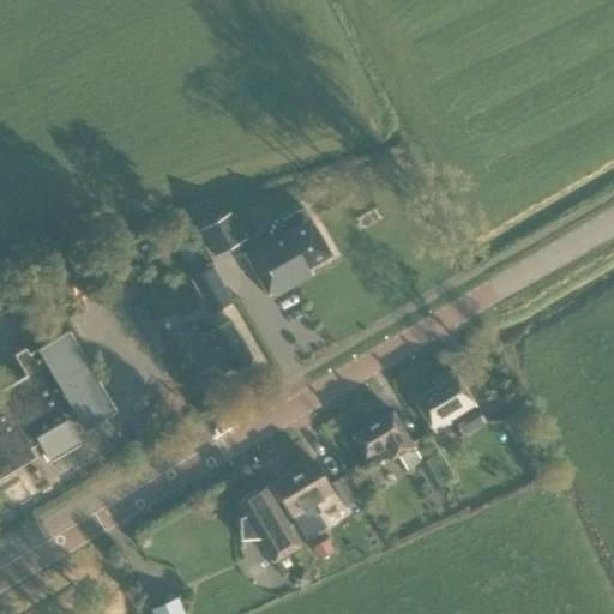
[(242,251),(270,299),(311,275),(307,269),(331,256),(311,221),(309,221),(302,210),(278,224),(281,229),(242,251)]
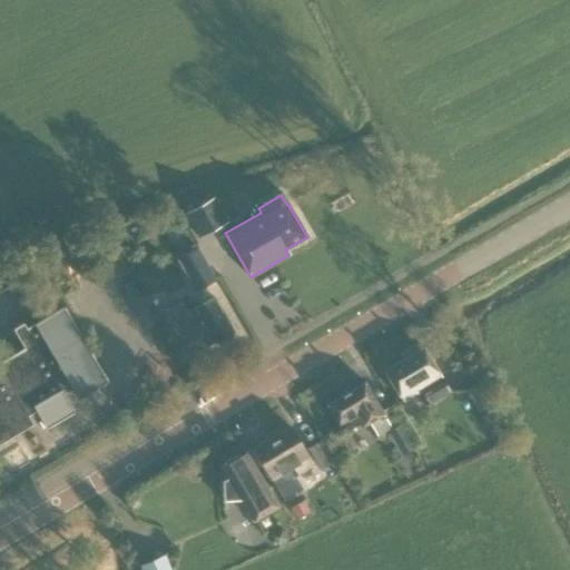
[(228,222),(215,196),(185,213),(198,238),(228,222)]
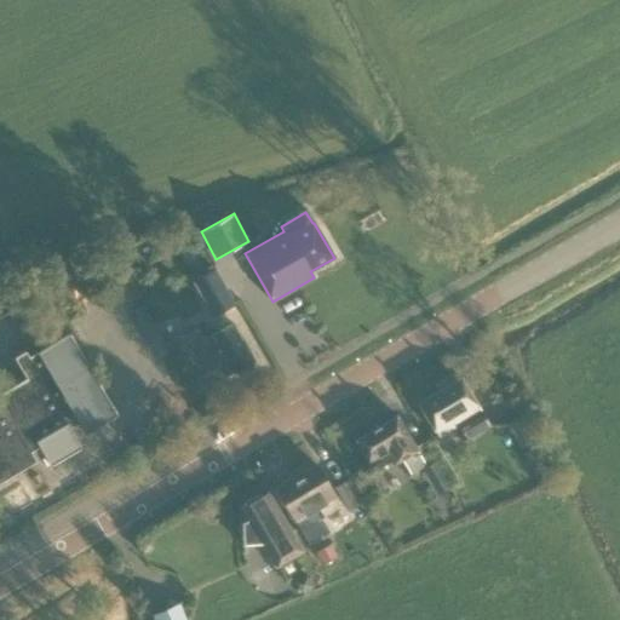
[(195,281),(205,298),(212,293),(222,310),(235,303),(225,286),(216,270),(195,281)]
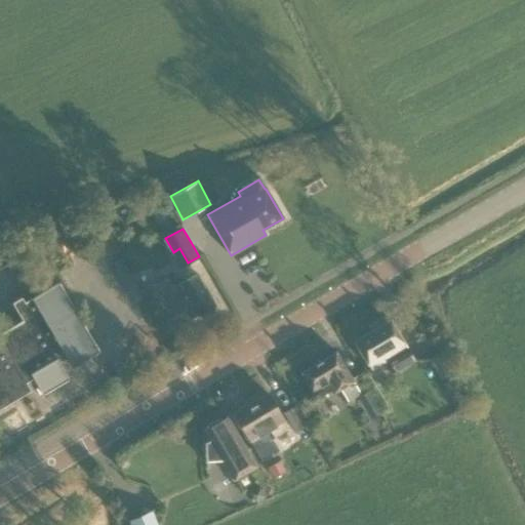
[(159,297),(176,327),(197,315),(197,316),(198,316),(204,317),(204,318),(212,314),(212,313),(213,307),(214,306),(196,275),(171,289),(166,278),(154,285),(154,292),(157,298),(159,297)]
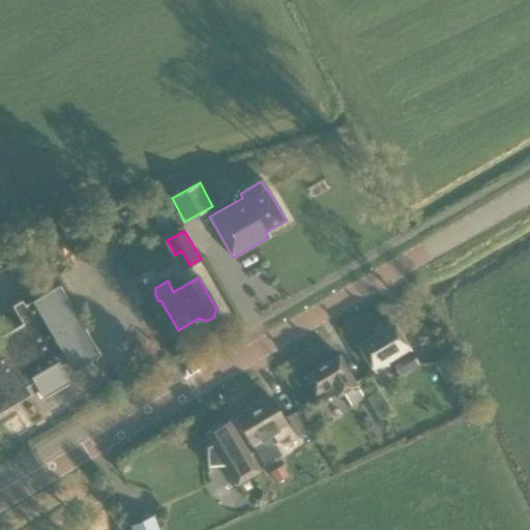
[(126,289),(136,306),(145,301),(136,284),(126,289)]
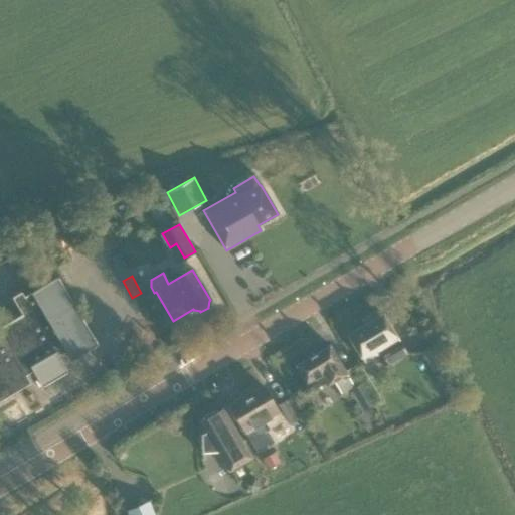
[(29,367),(32,371),(41,387),(67,372),(55,352),(62,348),(70,360),(97,345),(56,278),(23,297),(20,292),(11,298),(21,315),(0,327),(0,399),(29,383),(22,372),(29,367)]
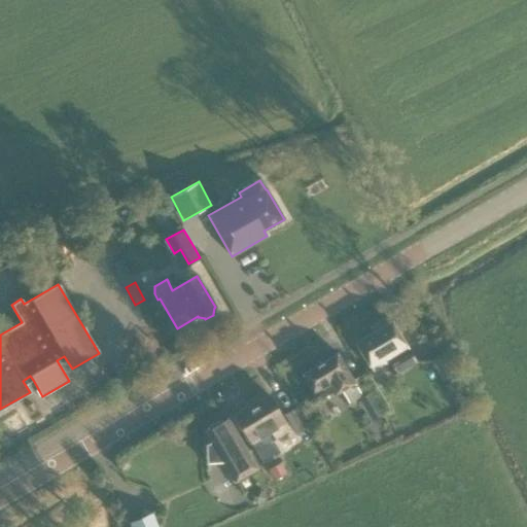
[(417,363),(394,323),(359,343),(374,371),(389,361),(396,375),(417,363)]
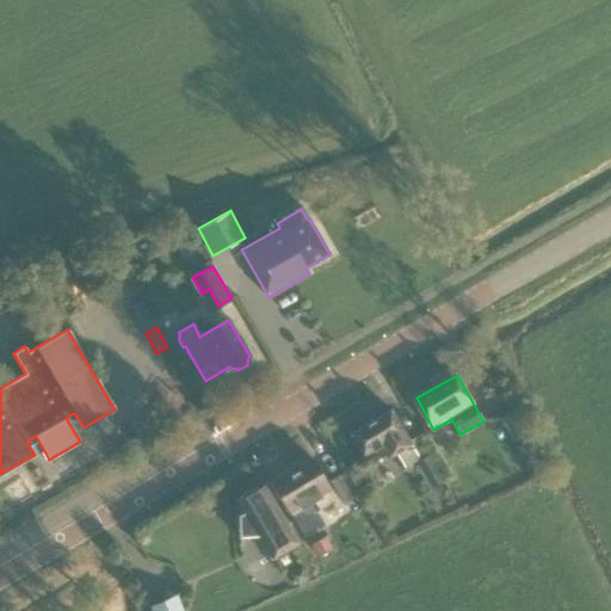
[(353,434),(370,464),(386,456),(389,462),(400,456),(407,470),(434,454),(424,434),(412,442),(395,411),(353,434)]
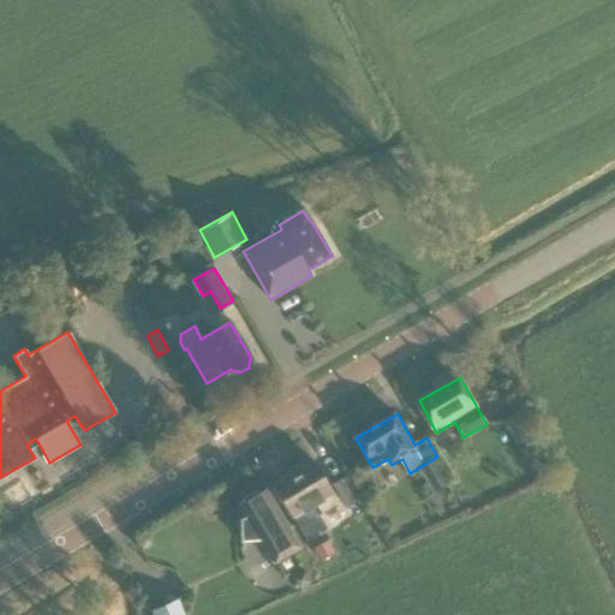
[(275,484),(309,538),(328,526),(314,505),(332,493),(311,461),(275,484)]
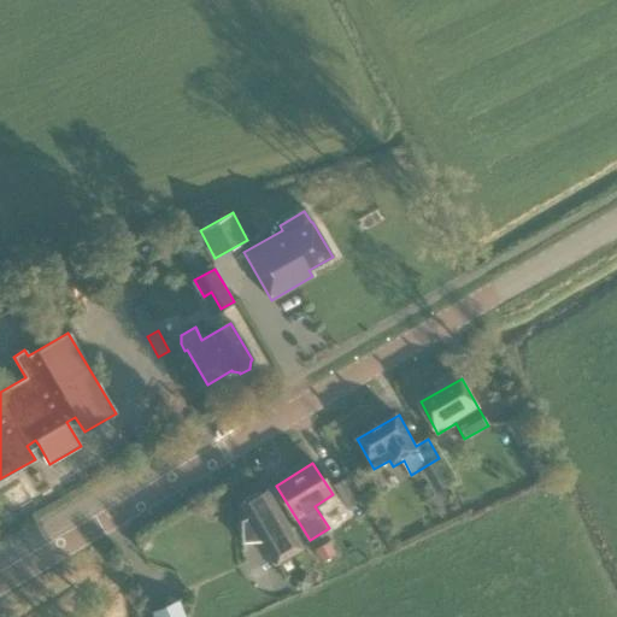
[(360,503),(347,480),(336,486),(350,509),(360,503)]
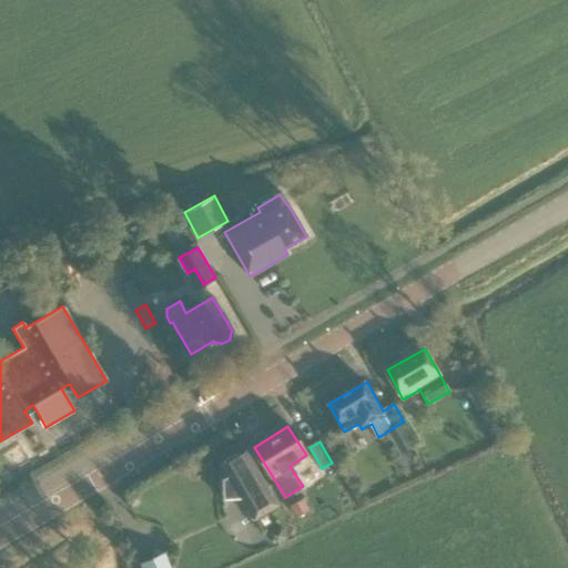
[(225,499),(243,498),(244,500),(242,503),(252,520),(279,507),(249,452),(244,455),(237,455),(229,460),(225,465),(232,477),(224,480),(224,479),(223,479),(224,500),(225,500),(225,499)]
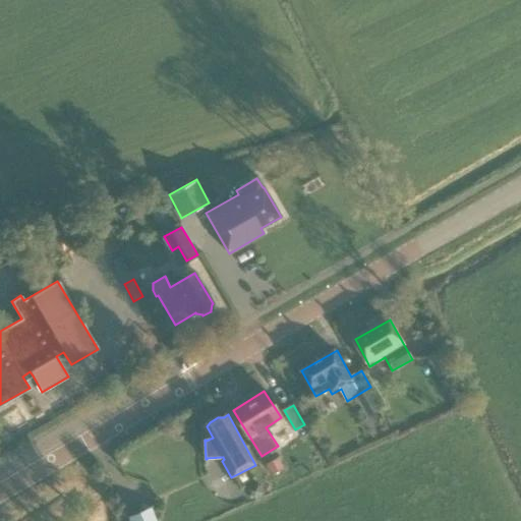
[(271,475),(283,468),(277,458),(266,465),(271,475)]
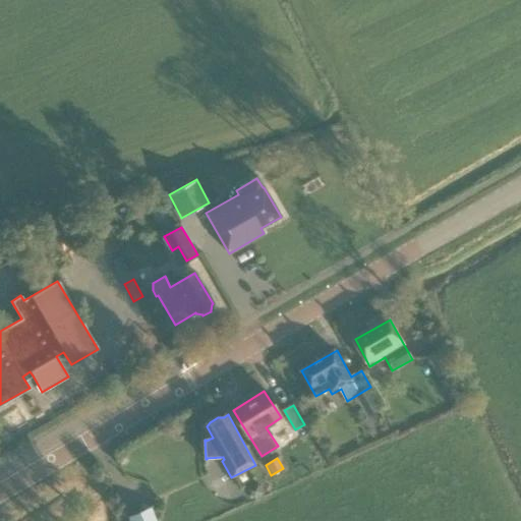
[(252,486),(250,494),(253,499),(262,494),(256,484),(252,486)]
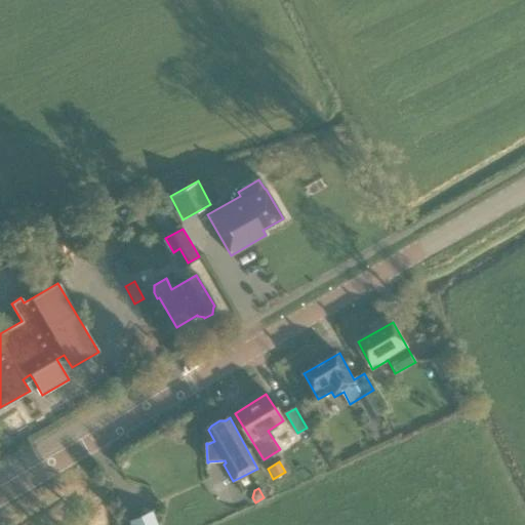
[(130,522),(131,524),(148,524),(145,516),(130,522)]
